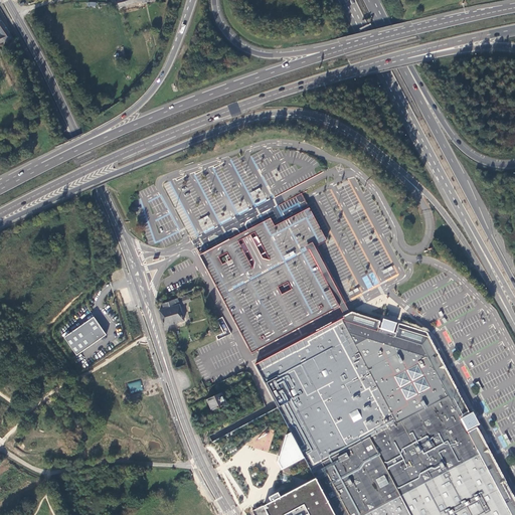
[(116,0),(119,8),(127,6),(127,5),(138,3),(142,2),(143,5),(156,1),(155,0),(116,0)]
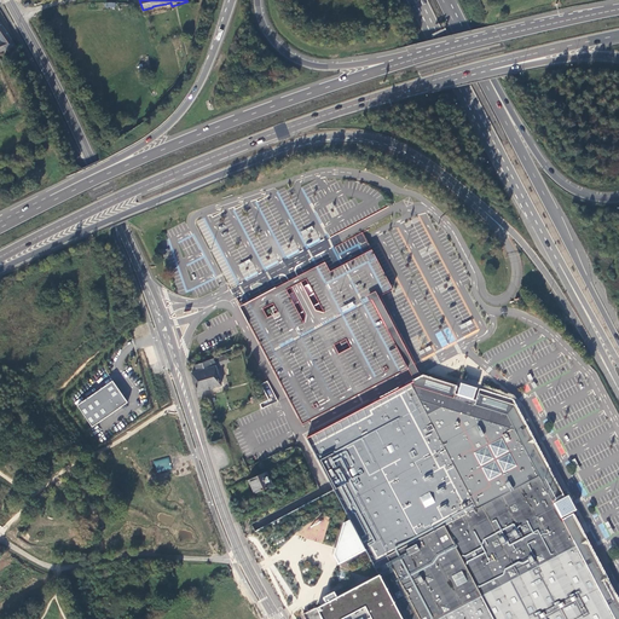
[(6,50),(16,46),(0,22),(0,38),(3,42),(0,42),(0,52),(6,50)]
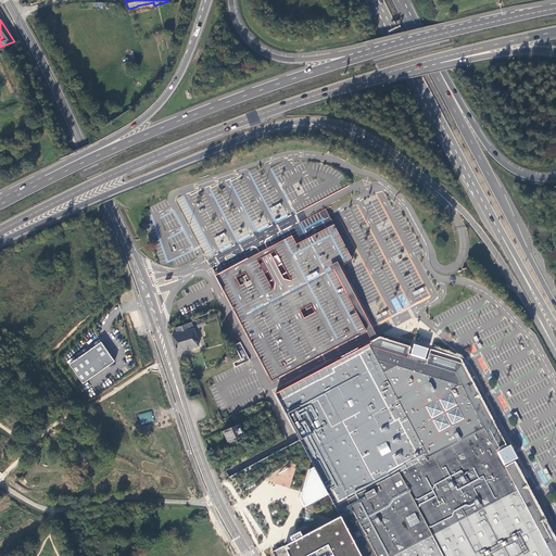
[(366,329),(370,327),(339,266),(343,264),(351,260),(344,247),(335,229),(332,225),(295,244),(290,236),(215,276),(272,381),(361,335),(365,332),(365,329),(366,329)]
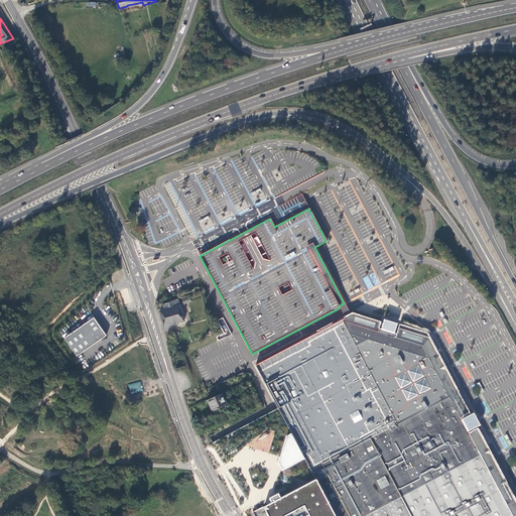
[(221,223),(232,217),(228,209),(217,215),(221,223)]
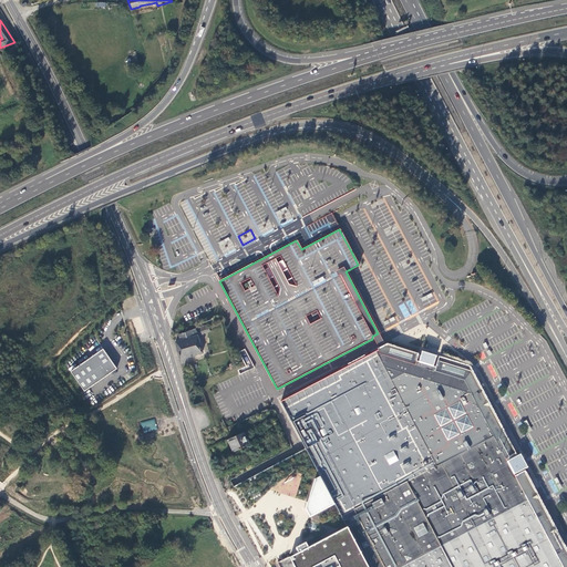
[(236,249),(232,240),(219,246),(224,256),(236,249)]
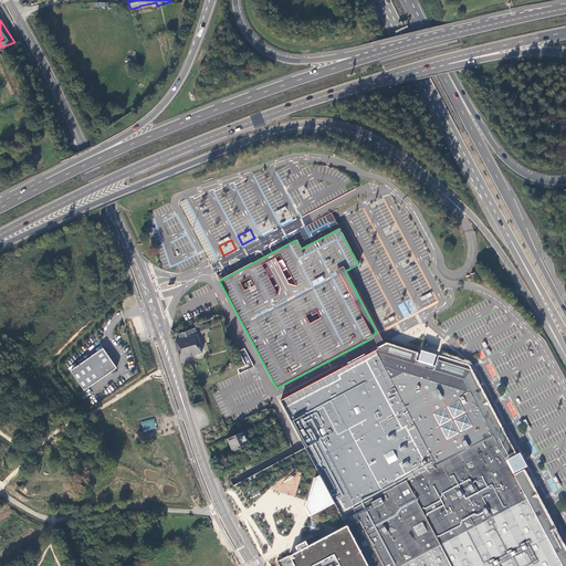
[(197,327),(200,335),(210,331),(207,324),(197,327)]
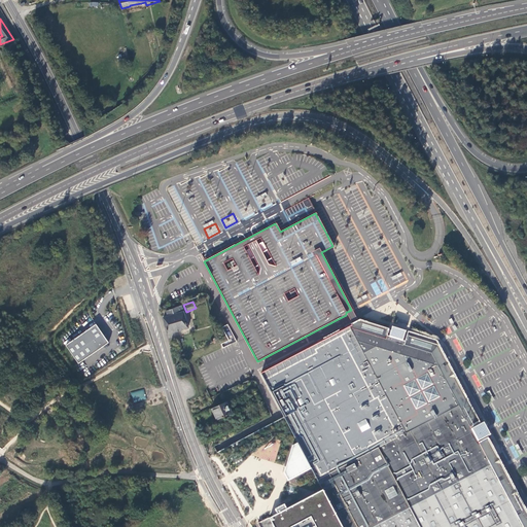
[(180,306),(170,309),(171,314),(182,311),(180,306)]
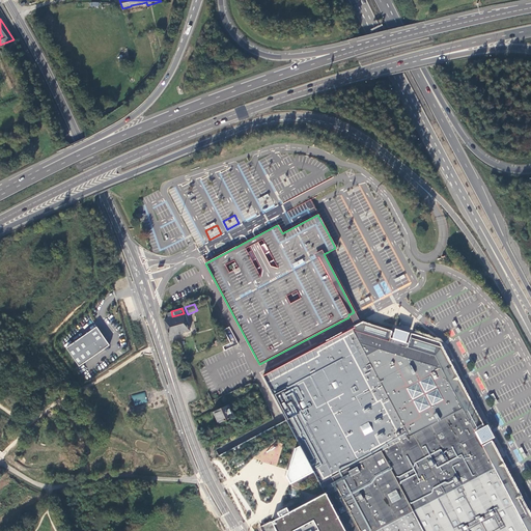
[(346,324),(350,330),(354,328),(356,326),(359,325),(362,323),(360,317),(357,310),(354,312),(350,314),(348,314),(348,317),(344,319),(346,324)]
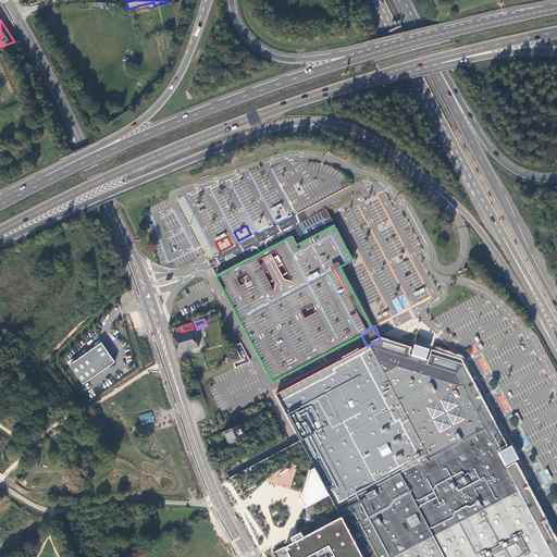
[(175,334),(170,335),(175,354),(198,347),(193,329),(181,332),(175,334)]
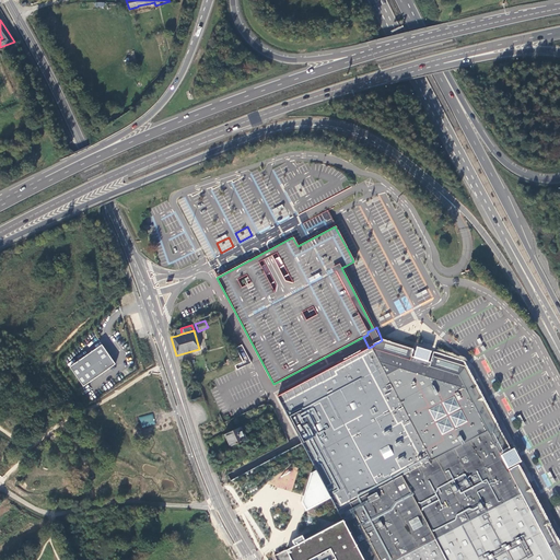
[(295,429),(303,444),(298,446),(296,447),(295,447),(286,453),(277,457),(276,457),(275,458),(260,465),(236,478),(232,480),(246,508),(244,508),(251,518),(255,516),(269,543),(270,546),(272,549),(273,551),(275,553),(275,555),(277,559),(559,559),(559,546),(528,488),(527,486),(526,483),(521,474),(512,471),(509,465),(506,462),(504,457),(501,451),(504,443),(500,435),(498,432),(491,419),(487,411),(485,407),(483,407),(480,403),(478,397),(479,396),(474,386),(468,376),(462,363),(442,358),(432,362),(429,361),(430,358),(431,353),(417,349),(416,353),(415,358),(410,356),(410,353),(395,349),(393,348),(391,348),(375,343),(373,346),(369,348),(338,364),(337,365),(335,365),(324,372),(313,377),(312,378),(311,380),(278,397),(295,429)]
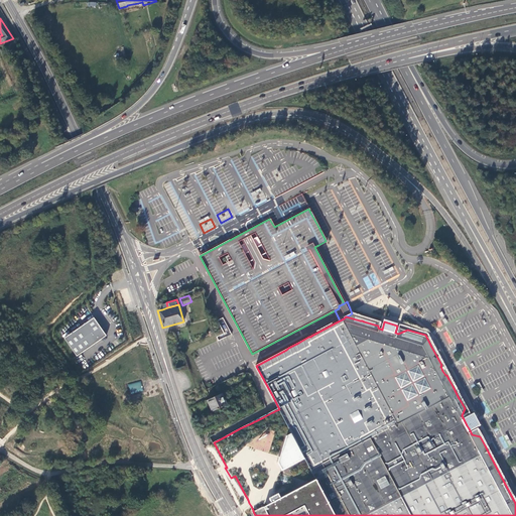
[(94,317),(65,338),(77,356),(107,336),(94,317)]
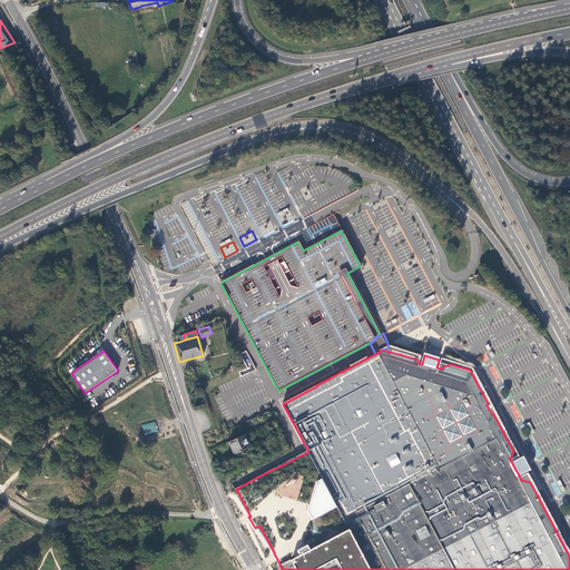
[(141,424),(144,434),(158,432),(156,421),(141,424)]
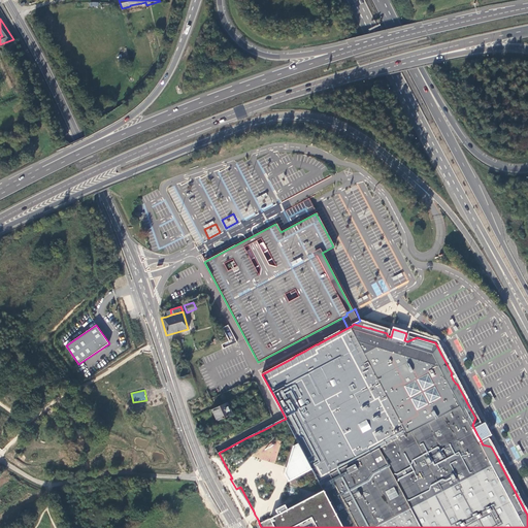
[(218,421),(233,414),(228,402),(217,407),(211,409),(218,421)]
